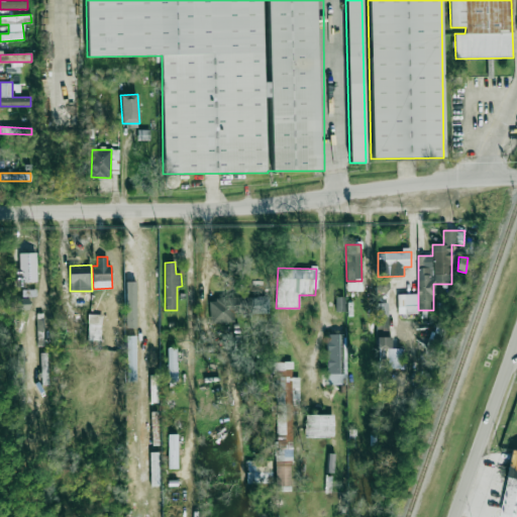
[(157,273),(149,273),(148,300),(156,301),(157,273)]
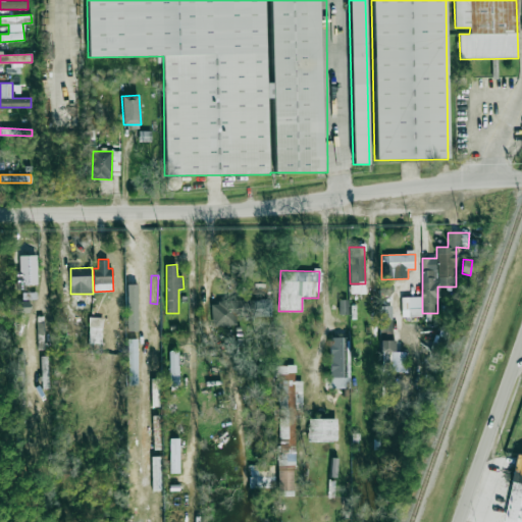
[(402,316),(422,316),(421,297),(402,297),(402,316)]
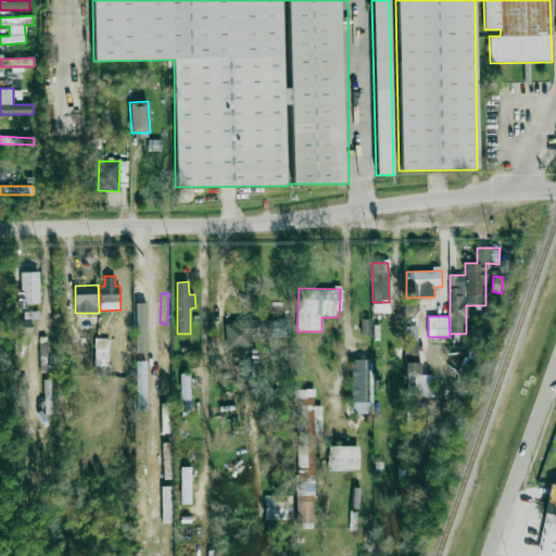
[(251,348),(251,337),(290,337),(290,319),(225,319),(225,348),(251,348)]
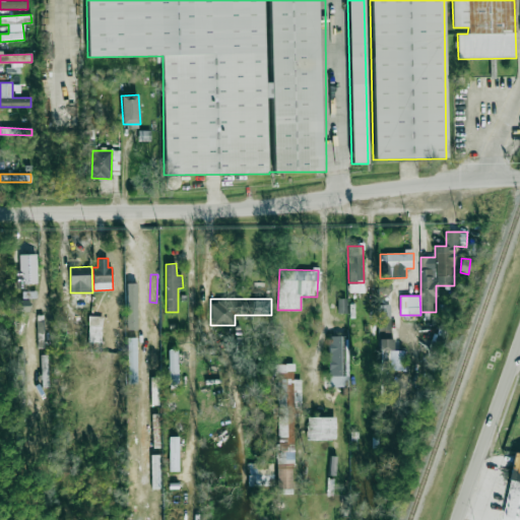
[(16,312),(27,312),(27,301),(16,301),(16,312)]
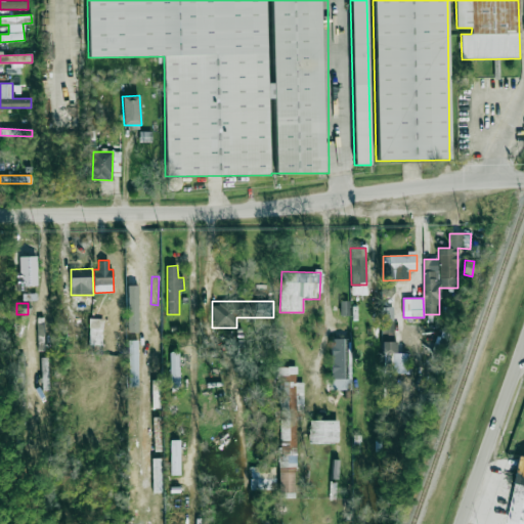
[(393,320),(393,307),(382,307),(382,320),(393,320)]
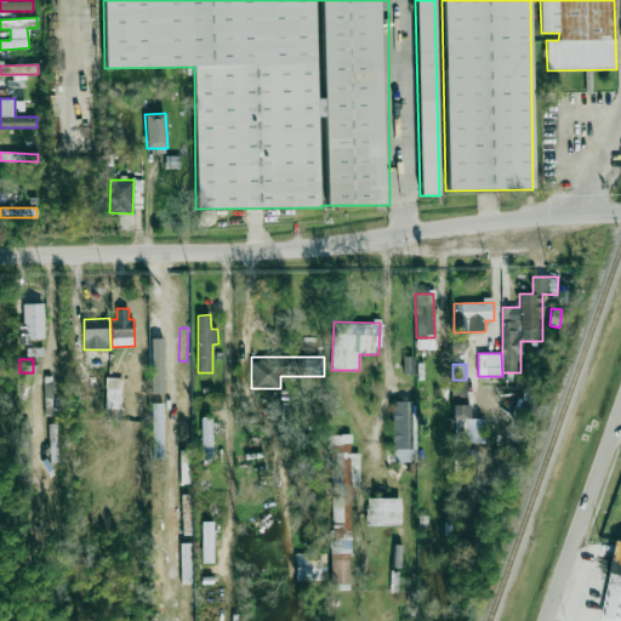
[(121,409),(123,379),(106,377),(106,408),(121,409)]
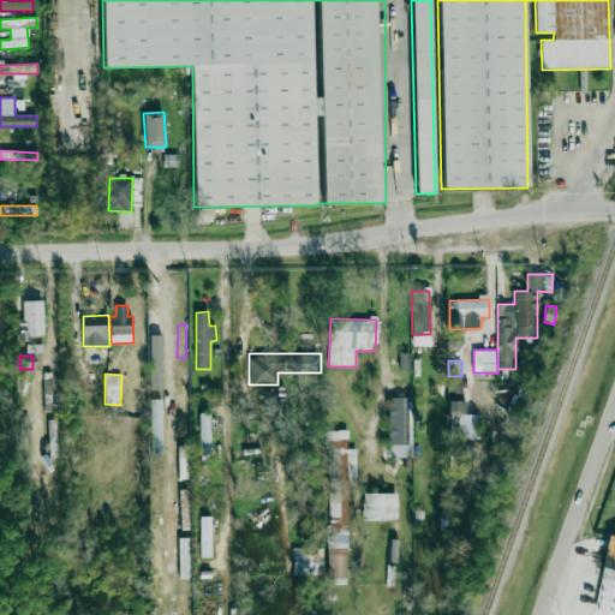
[(412,457),(411,396),(388,398),(389,458),(412,457)]
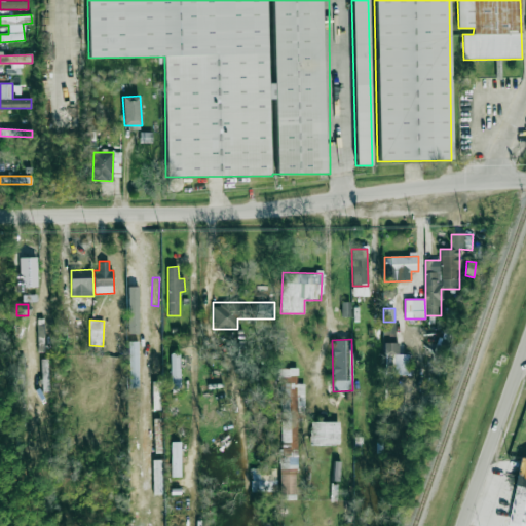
[(398,354),(398,343),(384,342),(384,354),(393,354),(392,374),(408,375),(408,354),(398,354)]
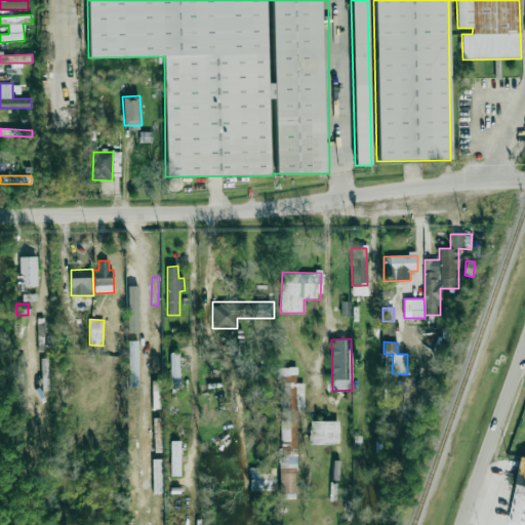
[(88,356),(102,356),(103,347),(89,346),(88,356)]
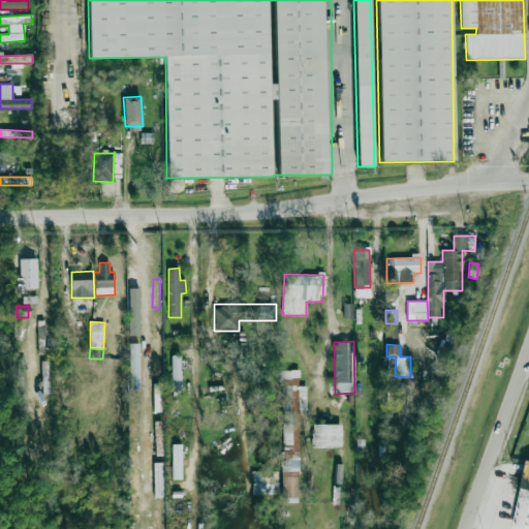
[(172,391),(181,391),(181,355),(172,355),(172,391)]
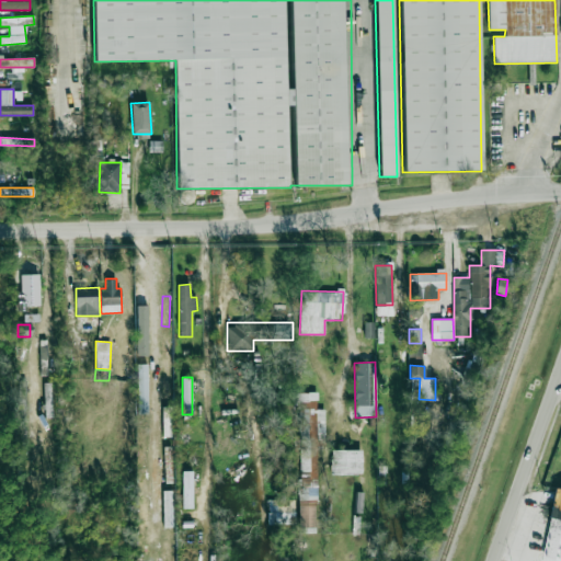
[(52,382),(44,382),(45,419),(53,418),(52,382)]
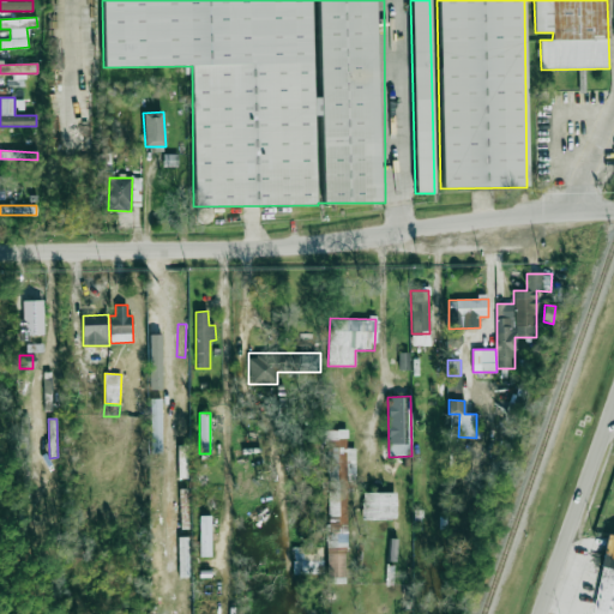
[(326,583),(349,583),(349,449),(347,449),(347,429),(326,429),(326,583)]
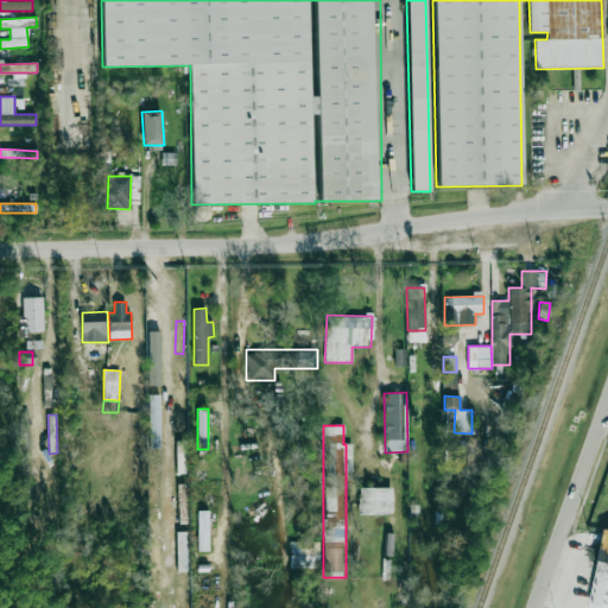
[(177,483),(178,524),(189,524),(188,483),(177,483)]
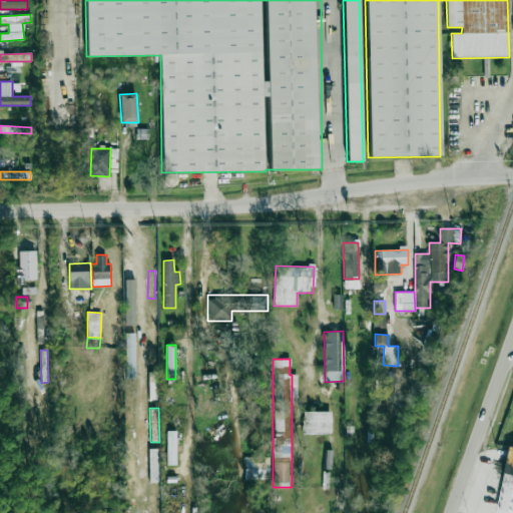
[(332,434),(331,412),(303,412),(303,434),(332,434)]
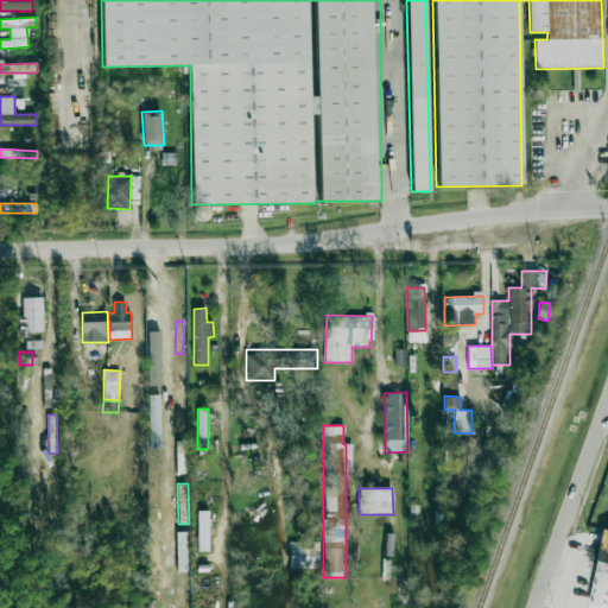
[(197,550),(208,551),(209,511),(198,511),(197,550)]
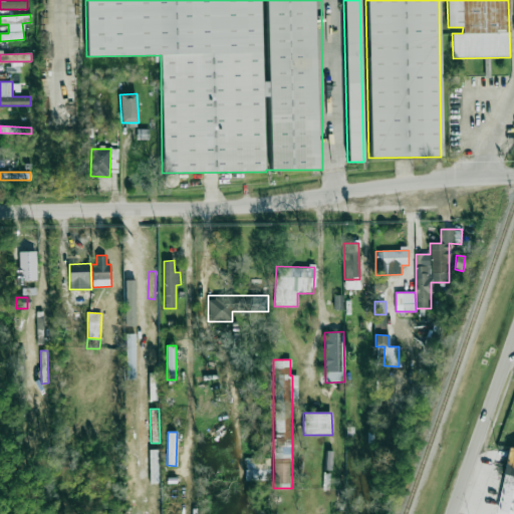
[(513,446),(508,446),(498,511),(513,513),(513,446)]
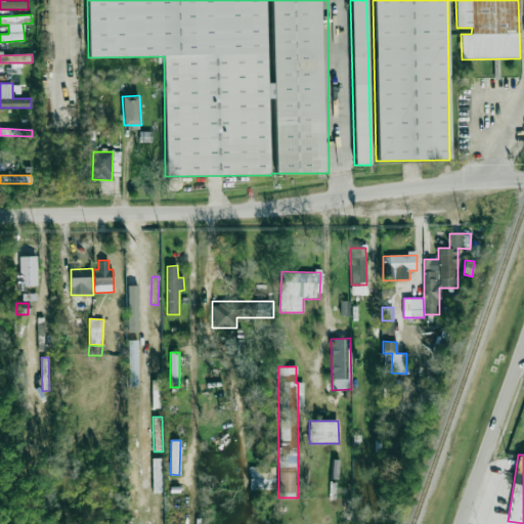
[(275,467),(250,467),(251,489),(275,489),(275,467)]
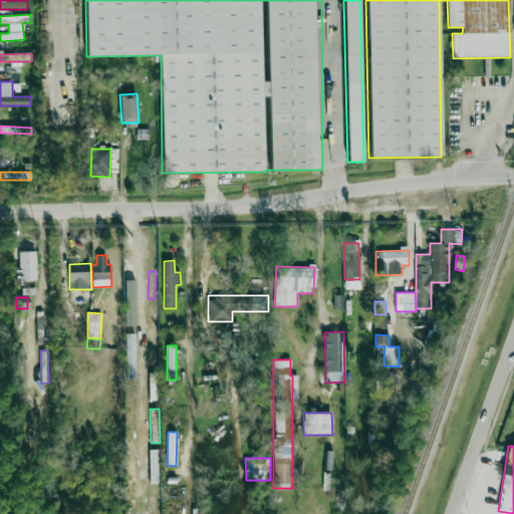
[(159,513),(160,473),(150,473),(149,513),(159,513)]
